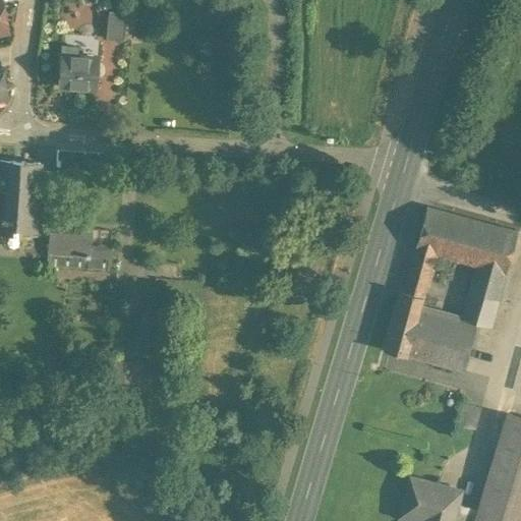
[(125,13),(108,11),(105,39),(122,40),(125,13)]
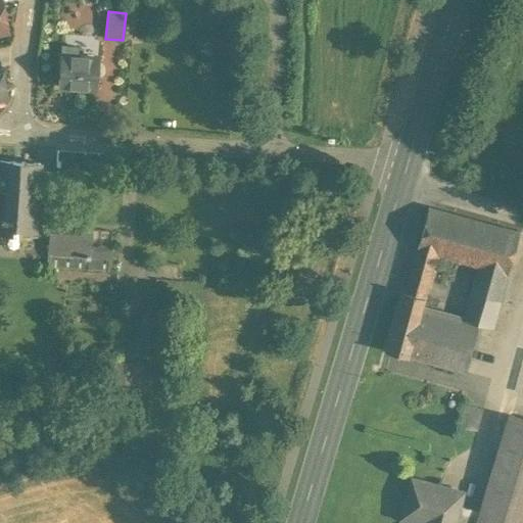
[(62,36),(61,45),(78,47),(77,56),(97,57),(99,39),(62,36)]
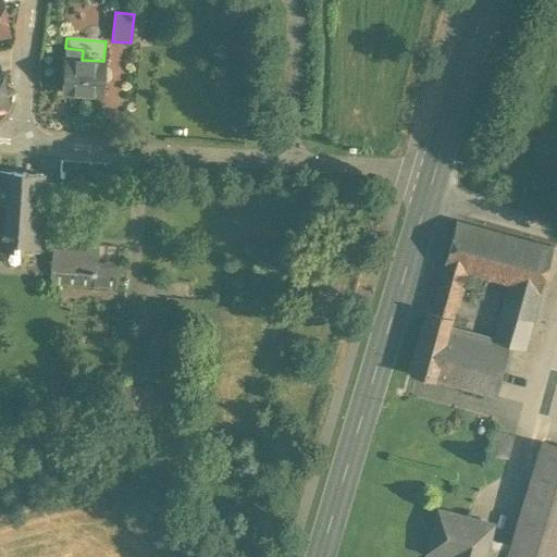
[(103,61),(82,60),(83,50),(65,48),(62,93),(101,95),(103,61)]
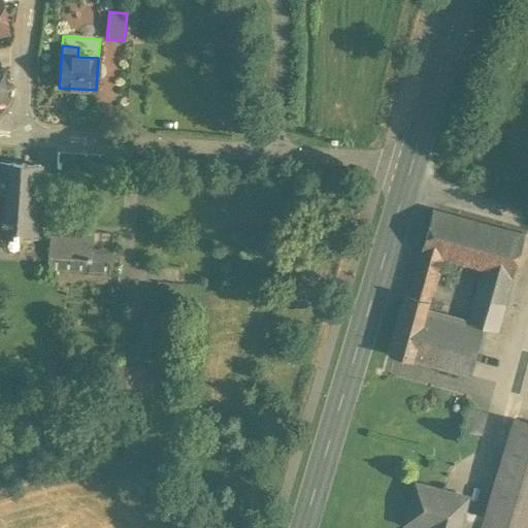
[(38,165),(0,162),(0,235),(33,238),(38,165)]
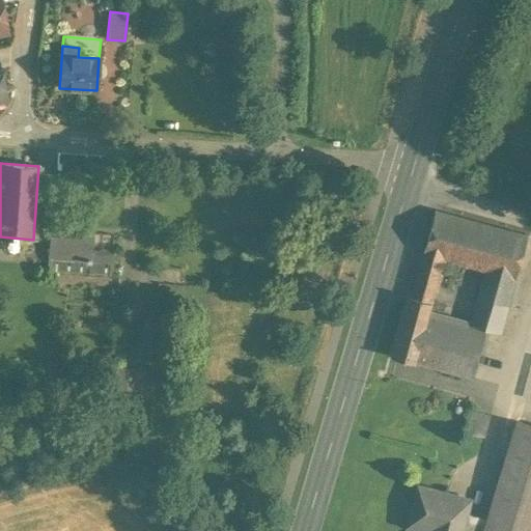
[(528,235),(437,210),(424,253),(445,258),(486,270),(516,278),(528,235)]
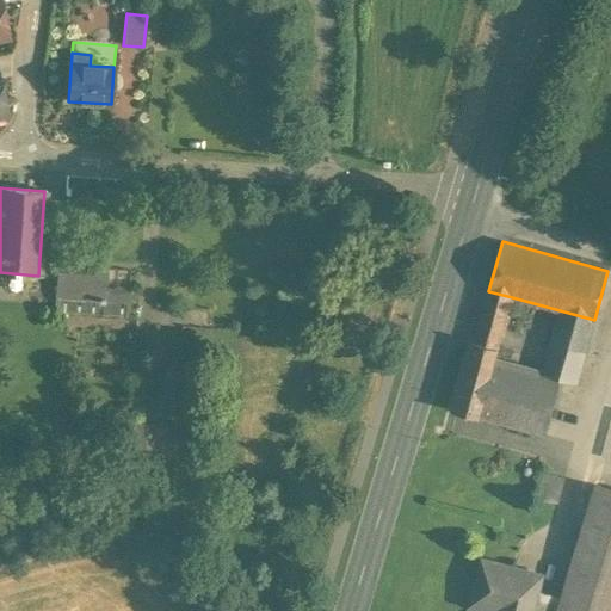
[(105,269),(59,265),(55,312),(127,315),(129,288),(104,287),(105,269)]
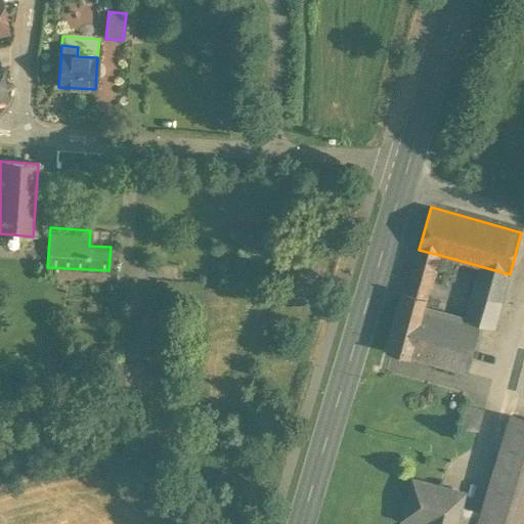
[(439,255),(419,250),(416,261),(436,267),(439,255)]
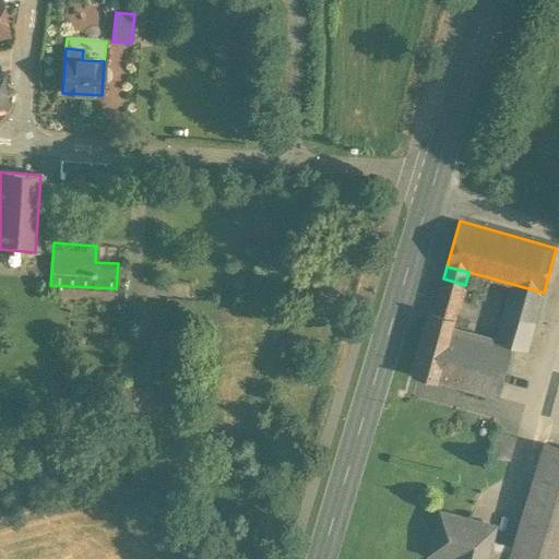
[(465,285),(443,278),(439,296),(460,302),(465,285)]
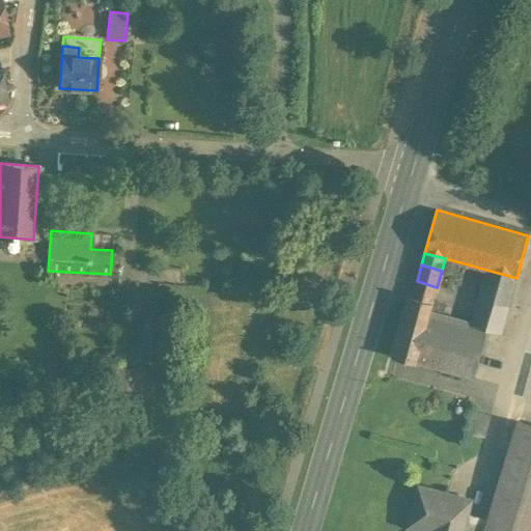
[(516,278),(486,270),(479,298),(508,306),(516,278)]
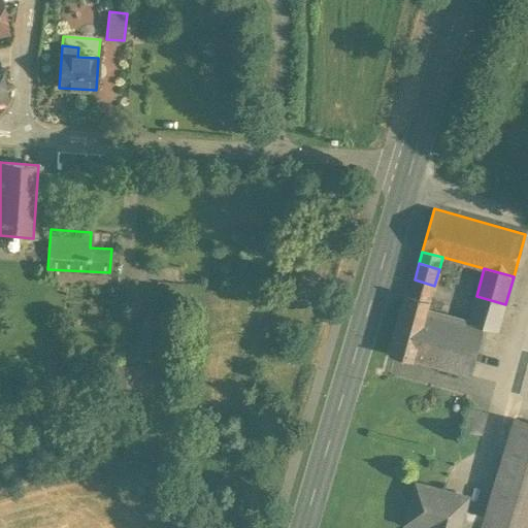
[(434,286),(415,279),(393,355),(425,364),(439,314),(428,310),(434,286)]
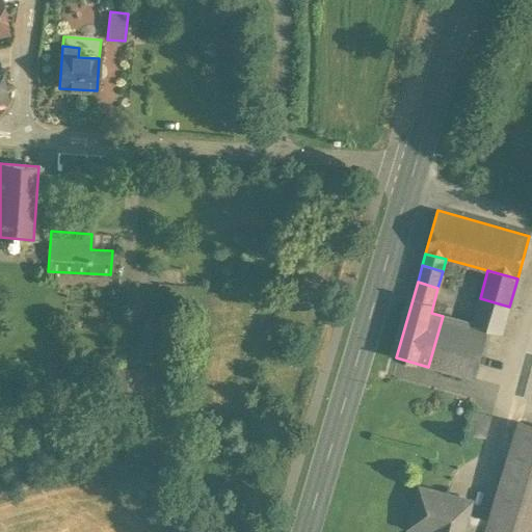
[(509,307),(480,298),(473,324),(488,328),(488,329),(502,334),(509,307)]
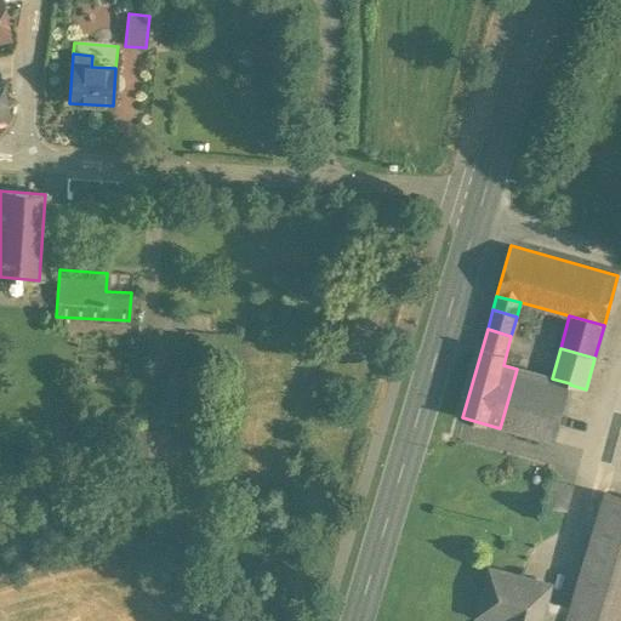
[(552,379),(517,369),(500,428),(554,443),(570,385),(570,383),(552,379)]
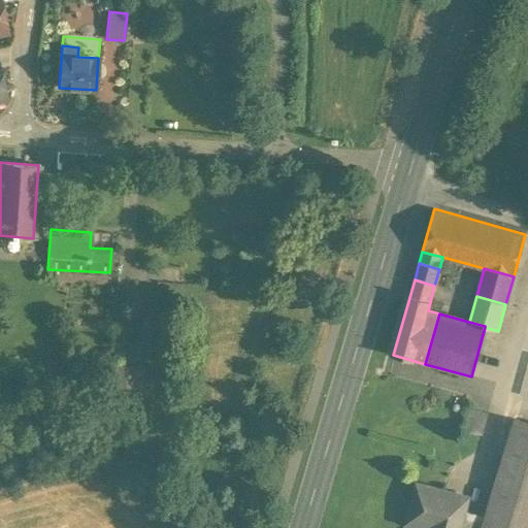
[(160,318),(140,318),(141,345),(160,344),(160,318)]
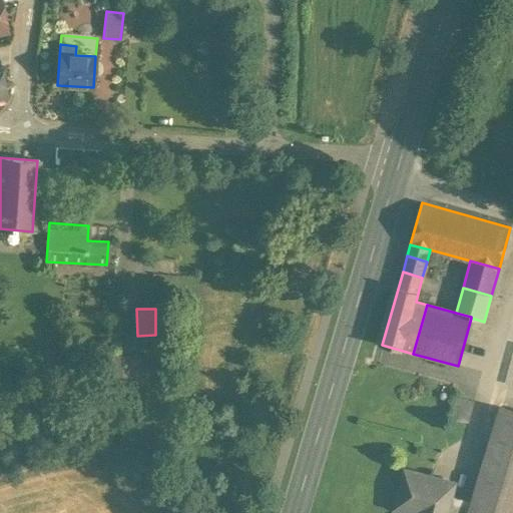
[(140,358),(114,359),(114,382),(140,382),(140,358)]
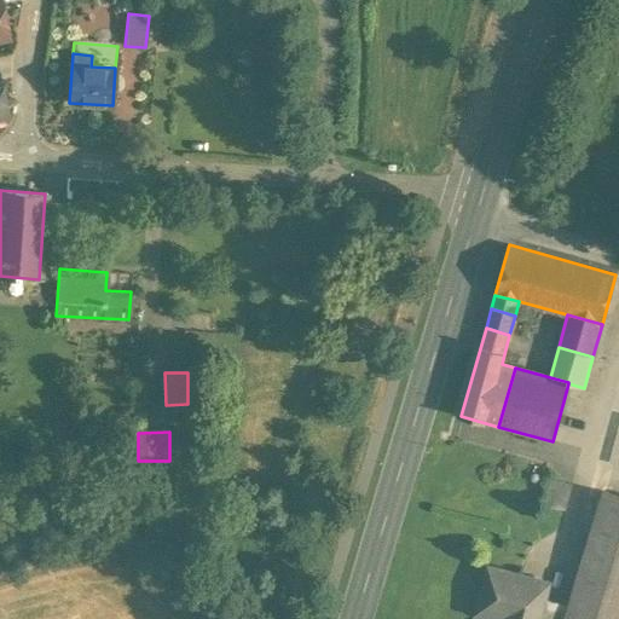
[(572,484),(553,478),(545,504),(566,509),(572,484)]
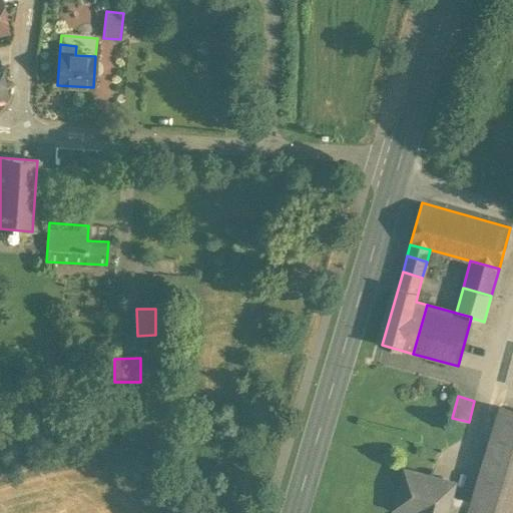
[(512,512),(512,411),(500,407),(467,512),(512,512)]
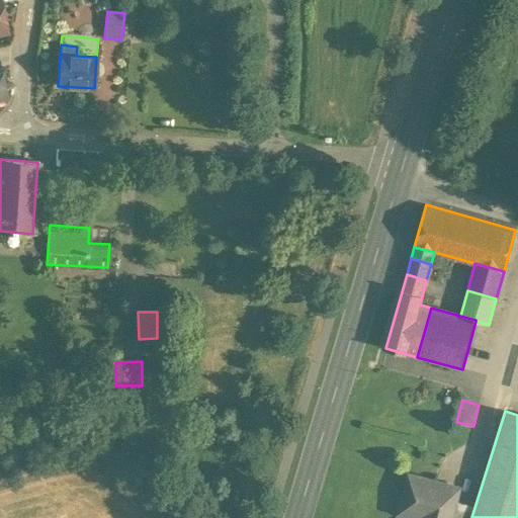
[(457,488),(410,476),(401,512),(422,517),(452,517),(457,501),(454,500),(457,488)]
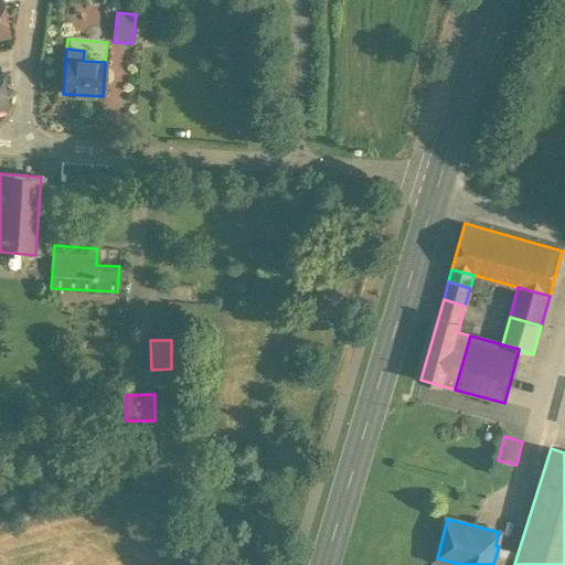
[(499,546),(493,564),(513,564),(516,551),(499,546)]
